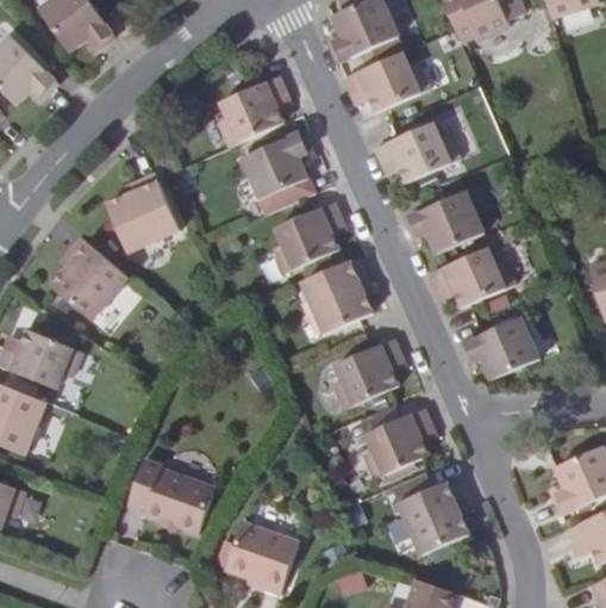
[(49,0),(38,8),(68,51),(89,36),(98,48),(113,36),(86,0),(49,0)]
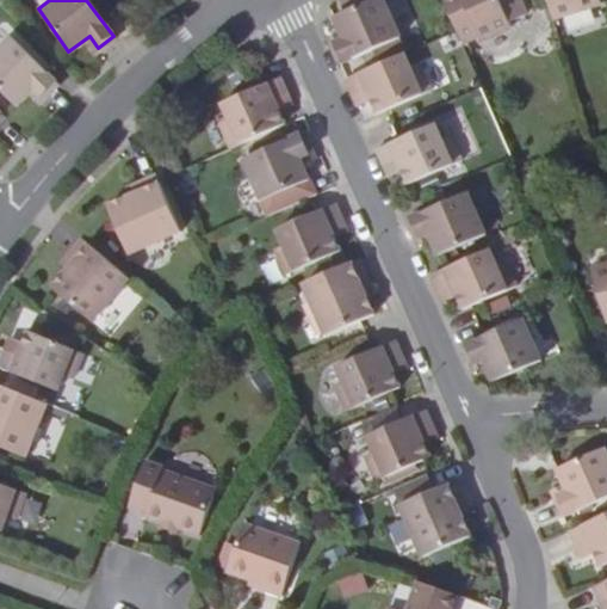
[(336,62),(397,36),(381,0),(365,0),(330,16),(341,40),(328,45),(336,62)]
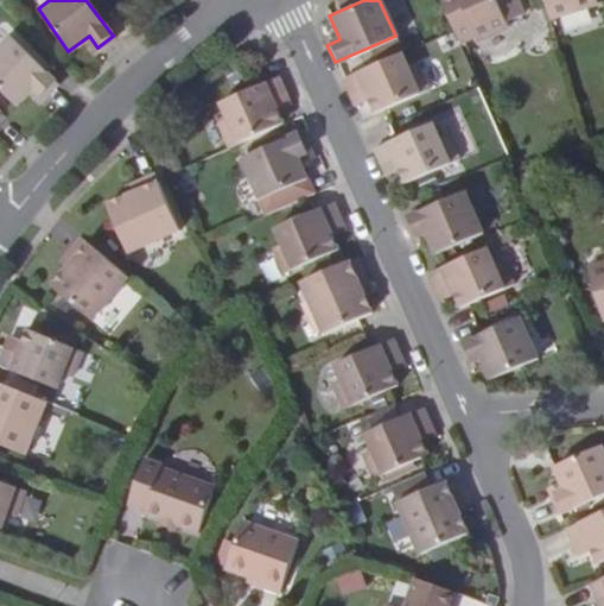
[(438,0),(442,6),(457,40),(472,35),(475,38),(506,25),(494,0),(438,0)]
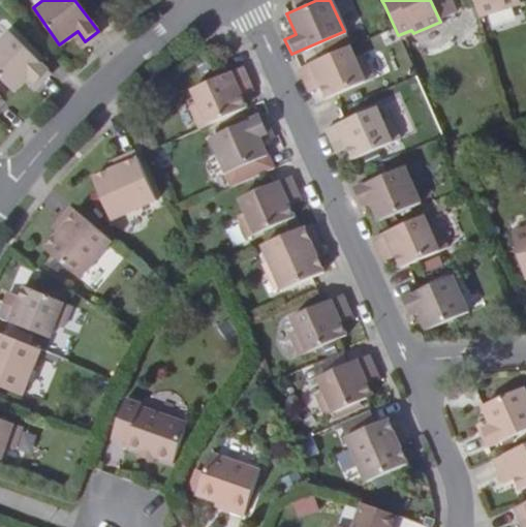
[(430,0),(440,22),(452,17),(444,0),(430,0)]
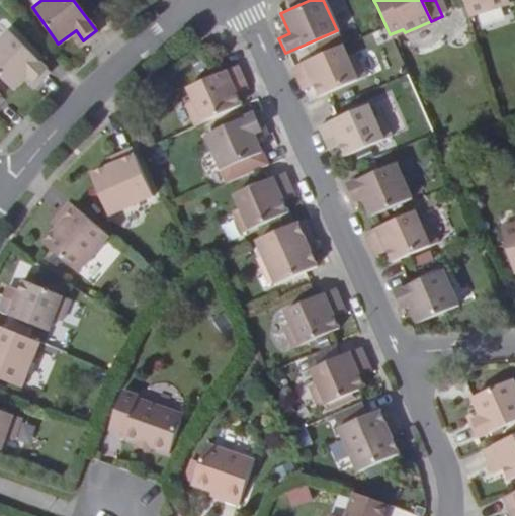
[(462,0),(466,13),(507,1),(506,0),(462,0)]
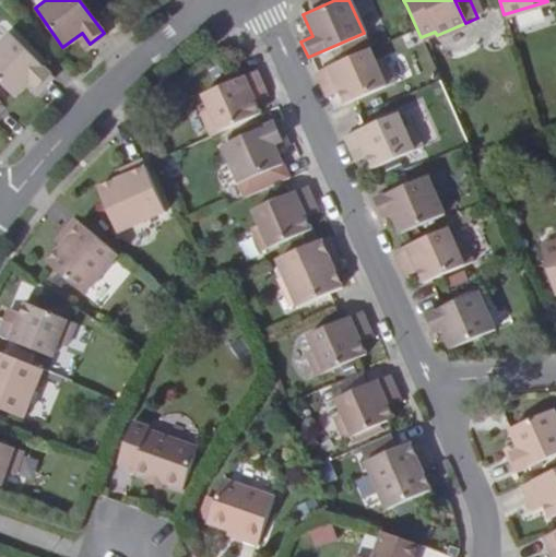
[(0,83),(13,96),(30,79),(39,89),(51,75),(9,33),(0,40),(0,83)]
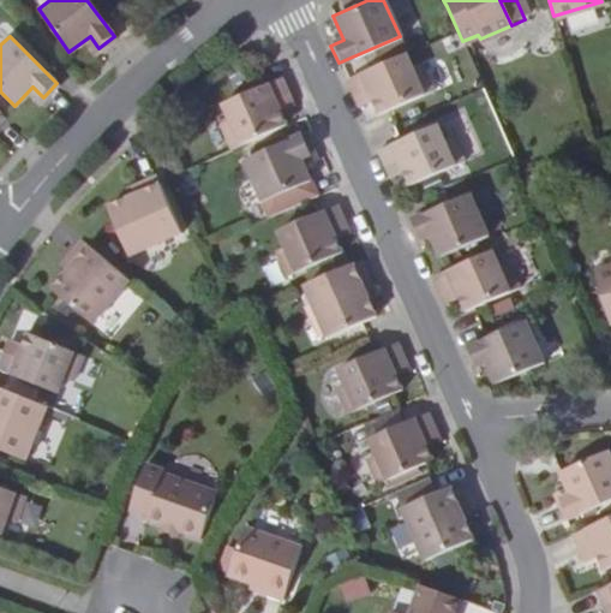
[(375,65),(345,78),(353,95),(369,89),(371,94),(370,99),(376,113),(431,90),(419,64),(411,69),(403,52),(381,61),(375,65)]
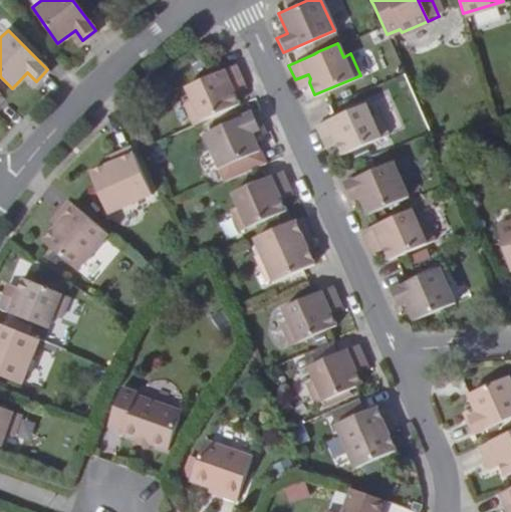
[(196,120),(237,103),(232,90),(228,89),(226,84),(240,78),(233,63),(184,85),(190,98),(182,101),(192,122),(196,120)]
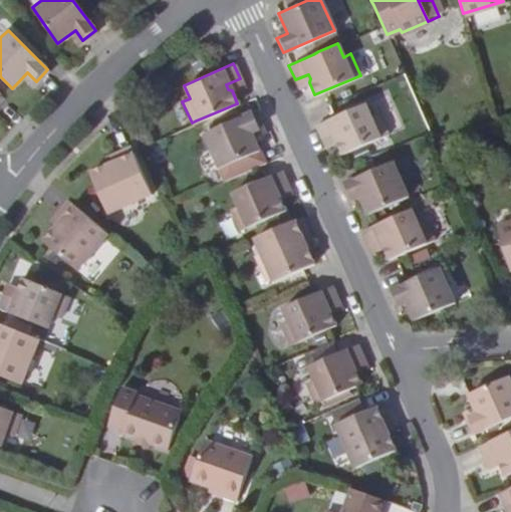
[(335,142),(340,154),(387,135),(376,112),(369,116),(363,102),(314,124),(320,139),(334,134),(336,138),(335,142)]
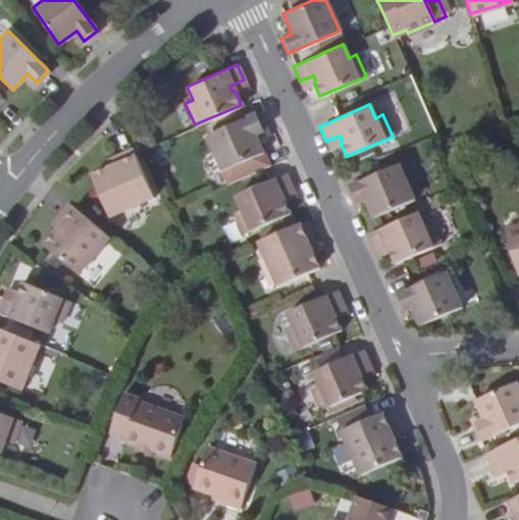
[(221,169),(262,152),(253,132),(264,126),(257,111),(205,134),(221,169)]
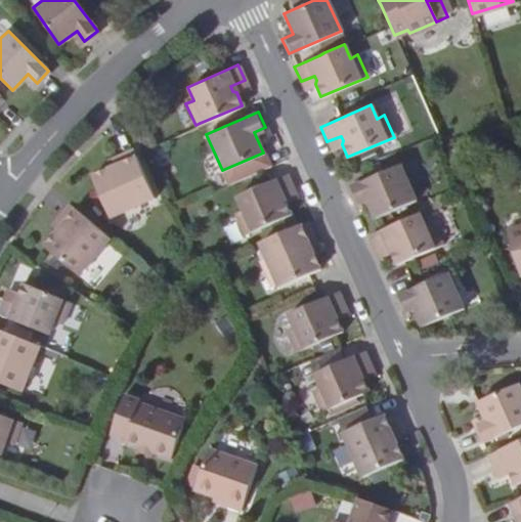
[(89,175),(107,217),(153,197),(132,148),(117,156),(120,162),(89,175)]
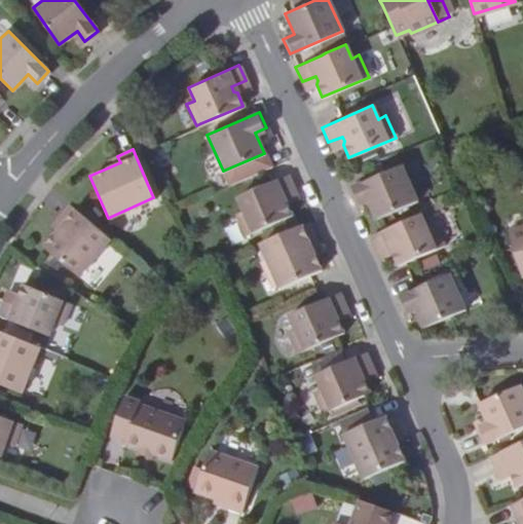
[(416,200),(400,164),(348,187),(355,202),(366,197),(375,218),(416,200)]
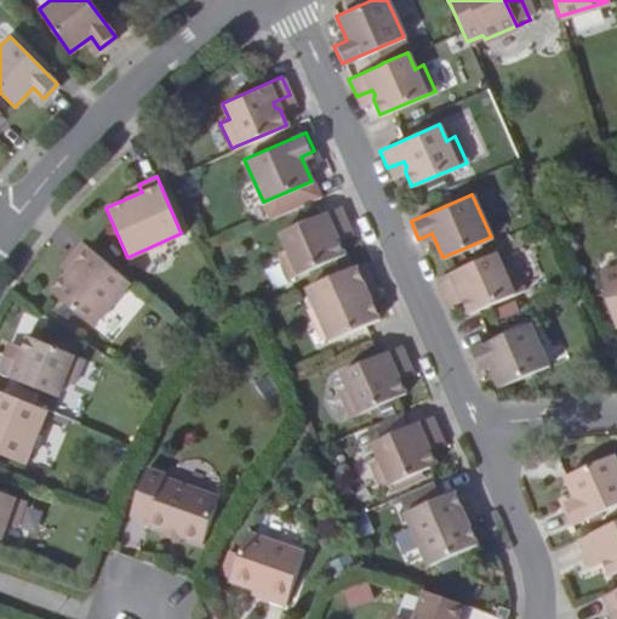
[(287,277),(343,253),(336,238),(331,236),(329,231),(346,223),(337,205),(278,231),(285,248),(275,251),(287,277)]
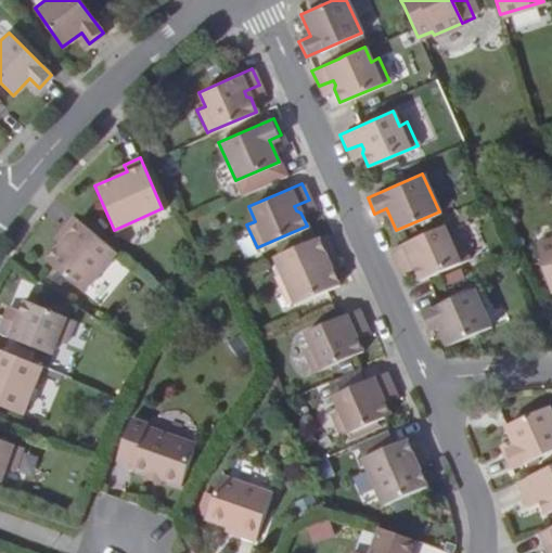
[(77,220),(73,215),(61,229),(67,233),(45,260),(81,291),(115,252),(87,227),(77,220)]
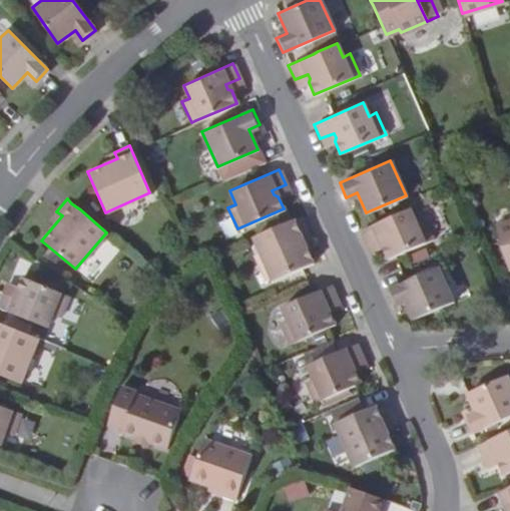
[(373,224),(360,229),(361,231),(367,244),(380,238),(382,243),(381,246),(386,259),(432,238),(422,217),(414,220),(409,208),(378,221),(373,224)]
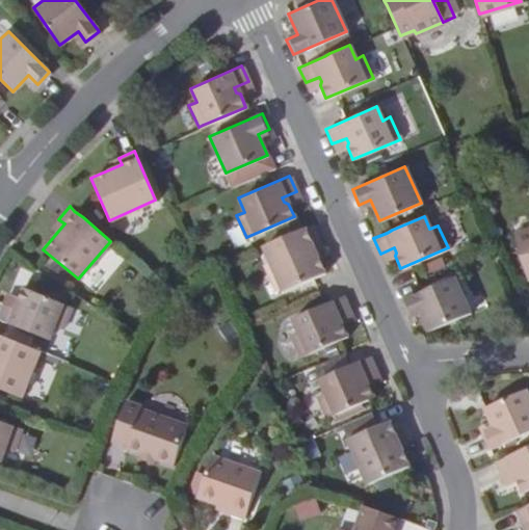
[(317,239),(310,223),(306,226),(300,228),(262,244),(282,290),(323,272),(311,242),(317,239)]
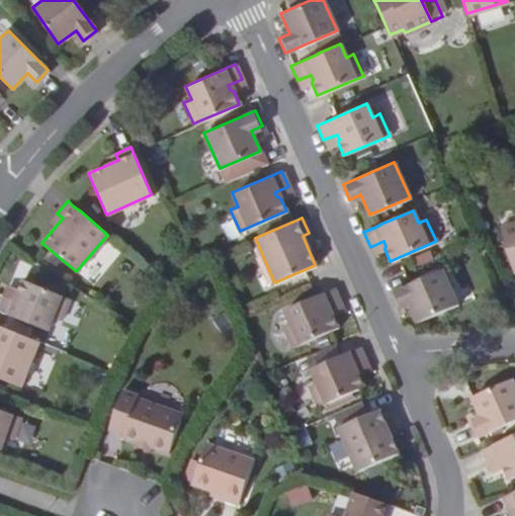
[(514,222),(499,227),(512,270),(514,269),(514,222)]
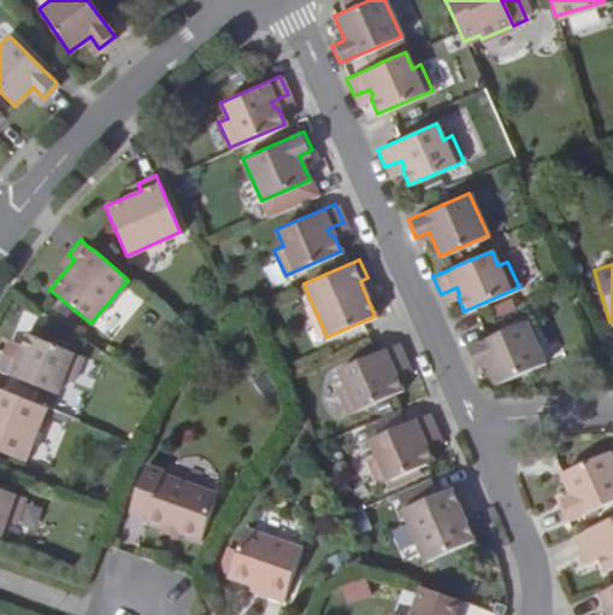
[(484,359),(495,384),(543,363),(525,321),(464,347),(471,365),(484,359)]
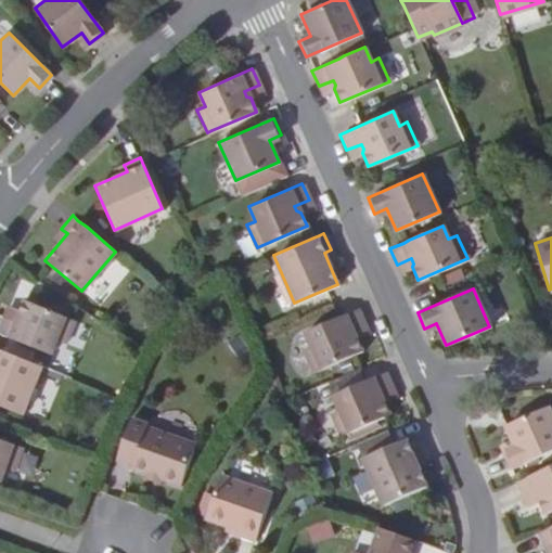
[(73,319),(23,298),(17,312),(20,316),(17,321),(2,316),(0,321),(0,333),(49,354),(55,339),(63,342),(73,319)]
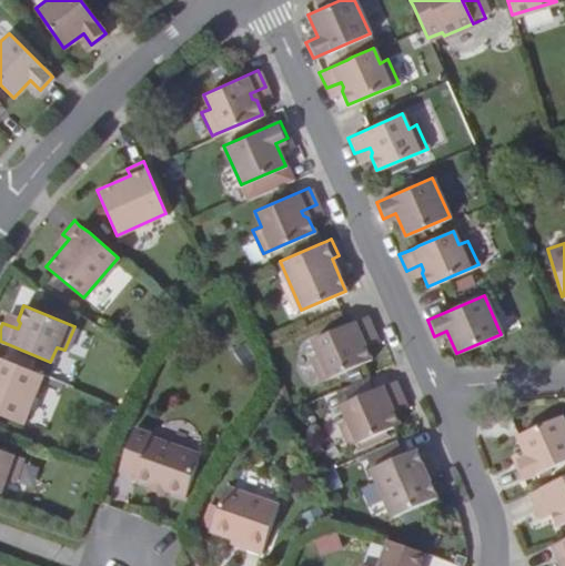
[(364,315),(311,339),(316,353),(309,357),(319,381),(370,359),(363,345),(360,343),(357,339),(372,332),(364,315)]
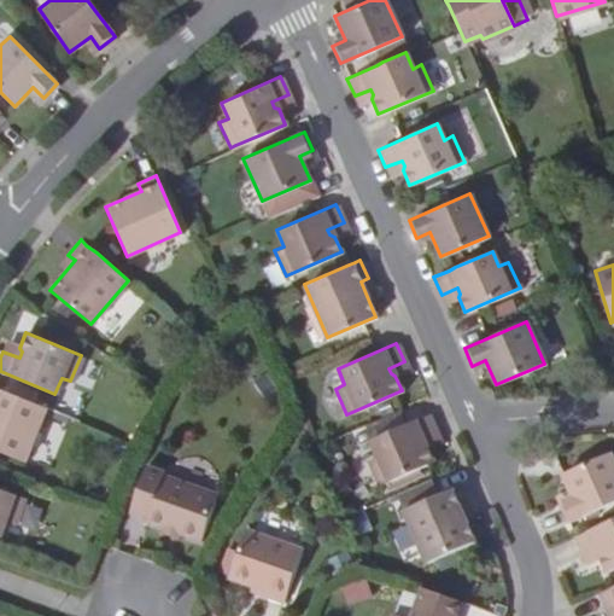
[(16,396),(0,389),(0,451),(23,462),(45,407),(22,397),(16,396)]
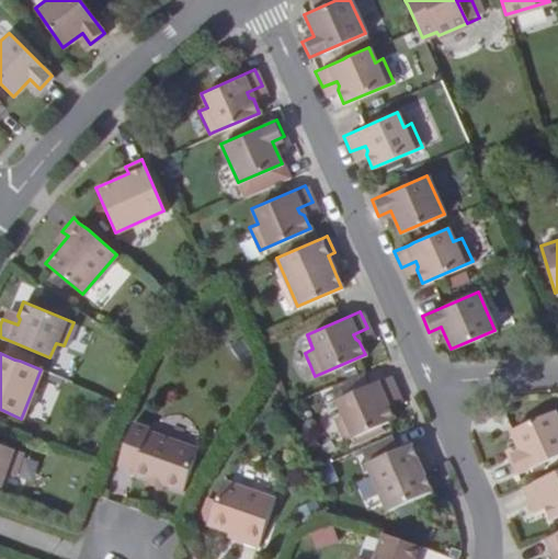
[(388,375),(334,399),(341,413),(332,417),(343,440),(393,418),(387,405),(383,403),(380,398),(396,391),(388,375)]
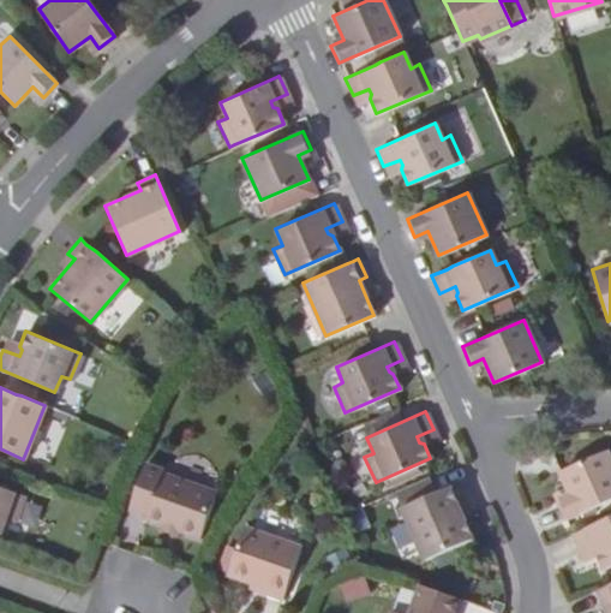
[(564,518),(610,498),(610,460),(606,450),(558,470),(569,495),(556,500),(564,518)]
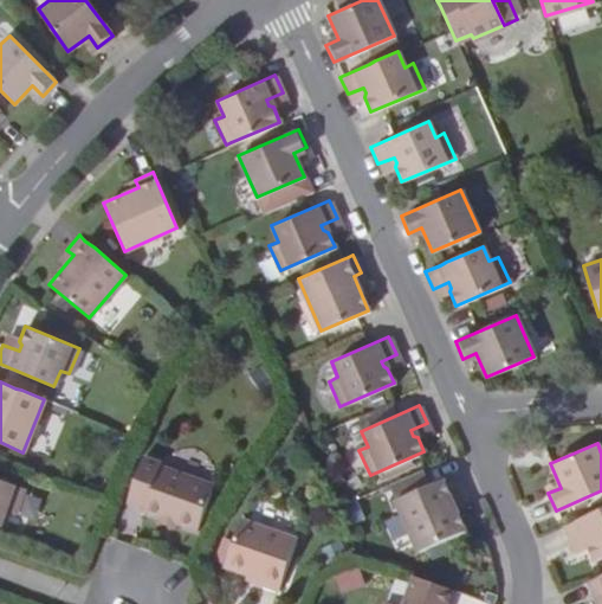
[(427,484),(420,469),(387,484),(394,499),(427,484)]
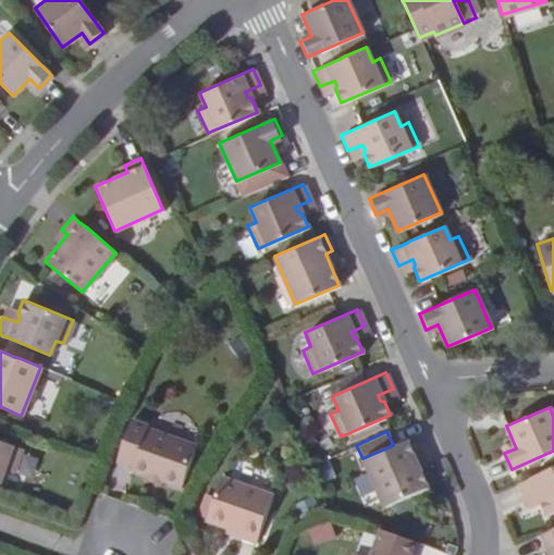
[(427,486),(413,455),(420,452),(414,435),(393,445),(362,458),(383,506),(427,486)]
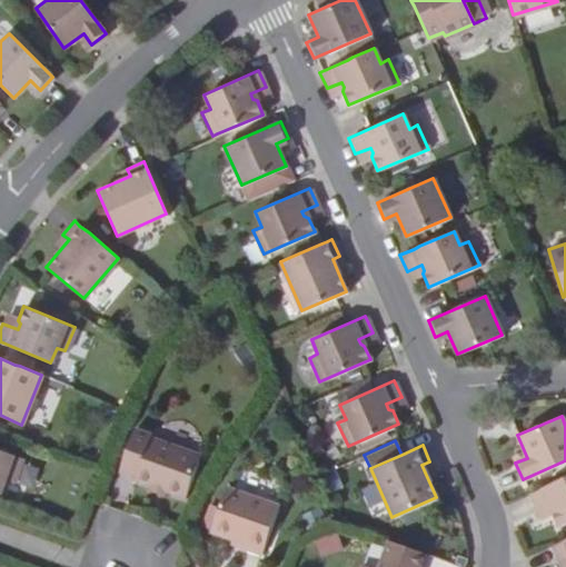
[(140,455),(123,448),(108,490),(125,497),(125,499),(175,517),(189,476),(139,457),(140,455)]
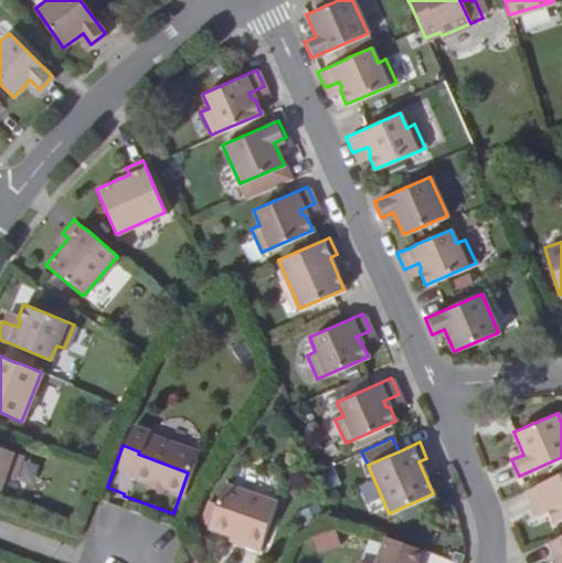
[(0,484),(3,475),(12,478),(21,454),(0,446),(0,484)]
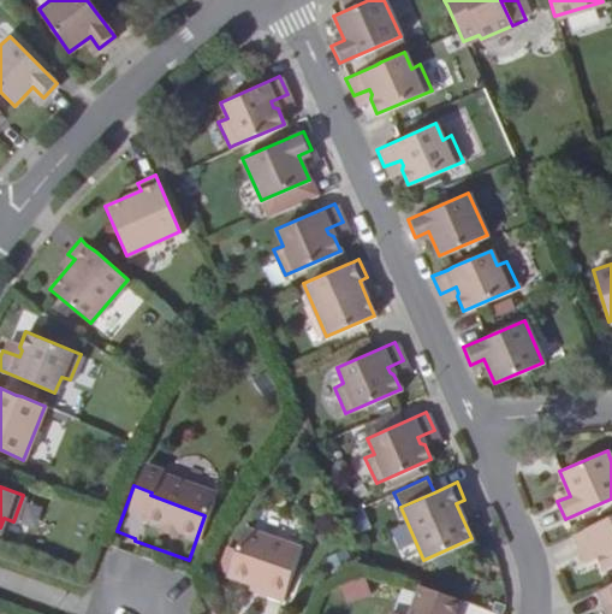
[(574,532),(571,533),(578,551),(595,544),(598,550),(595,554),(602,570),(611,564),(611,515),(580,530),(574,532)]
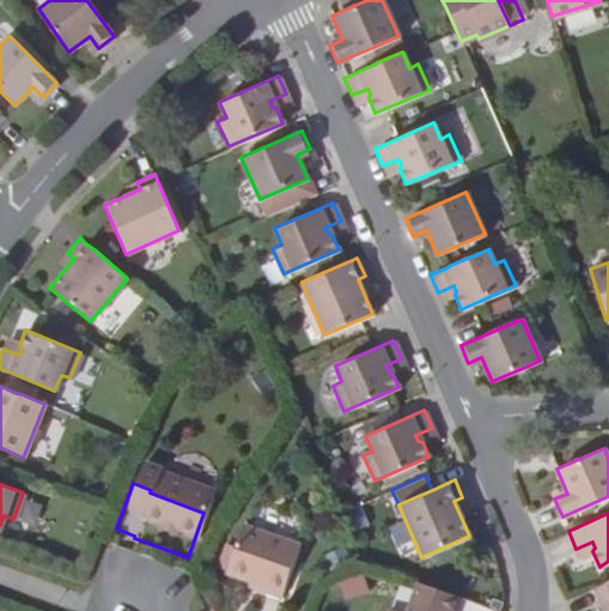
[(261,585),(260,591),(279,597),(298,545),(241,525),(224,573),(248,580),(261,585)]
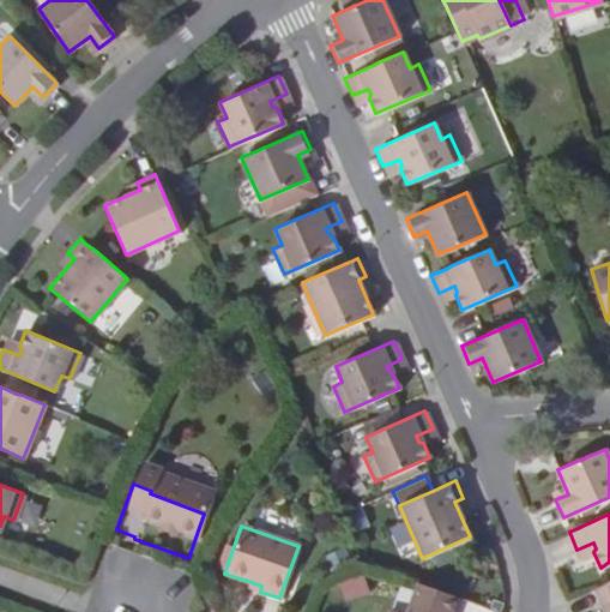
[(334,581),(340,600),(366,593),(360,573),(334,581)]
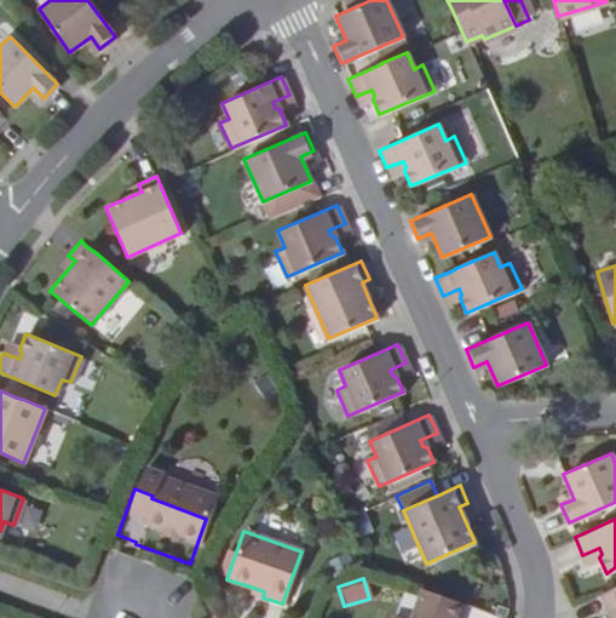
[(248,593),(263,598),(264,591),(251,587),(248,593)]
